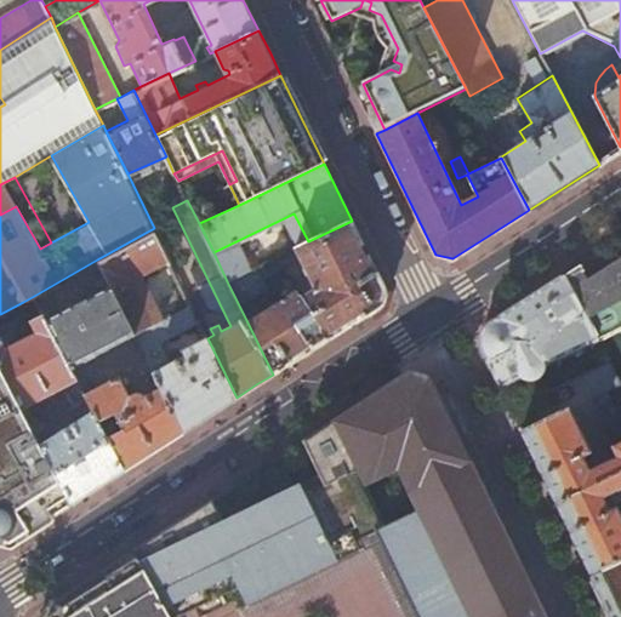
[(383,287),(352,221),(308,241),(296,247),(311,278),(319,275),(325,285),(303,298),(328,338),(377,307),(383,287)]
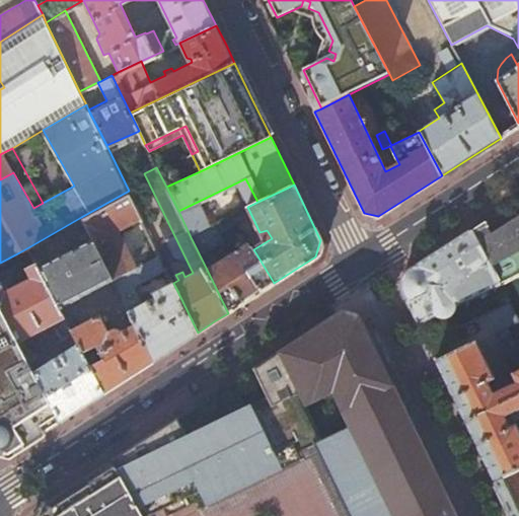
[(129,191),(81,217),(92,239),(113,280),(120,293),(139,283),(133,270),(159,255),(129,191)]
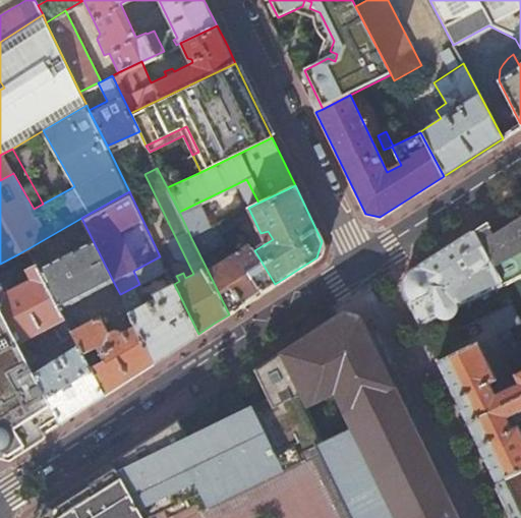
[(203,223),(205,229),(222,221),(219,216),(203,223)]
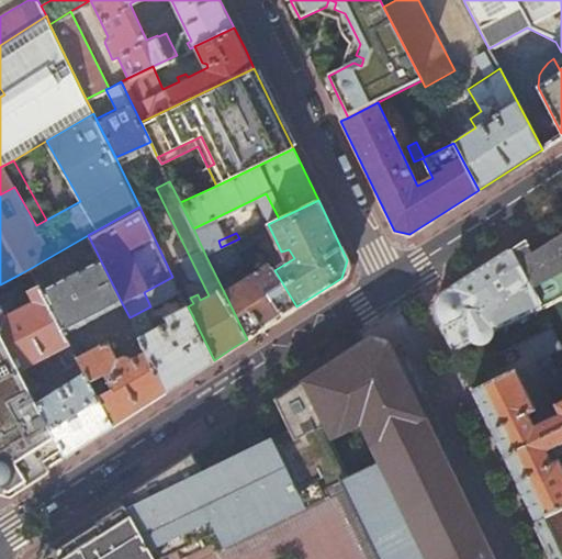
[(440,327),(452,350),(469,343),(474,344),(479,344),(482,343),(485,341),(489,338),(492,333),(493,331),(561,298),(561,233),(548,243),(534,252),(525,238),(512,247),(479,268),(452,286),(453,288),(446,291),(441,294),(438,299),(436,304),(435,311),(437,316),(442,325),(440,327)]
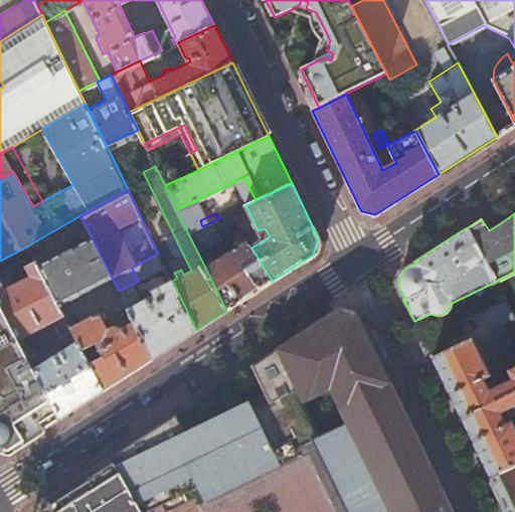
[(202,226),(188,233),(193,243),(223,228),(219,218),(202,226)]
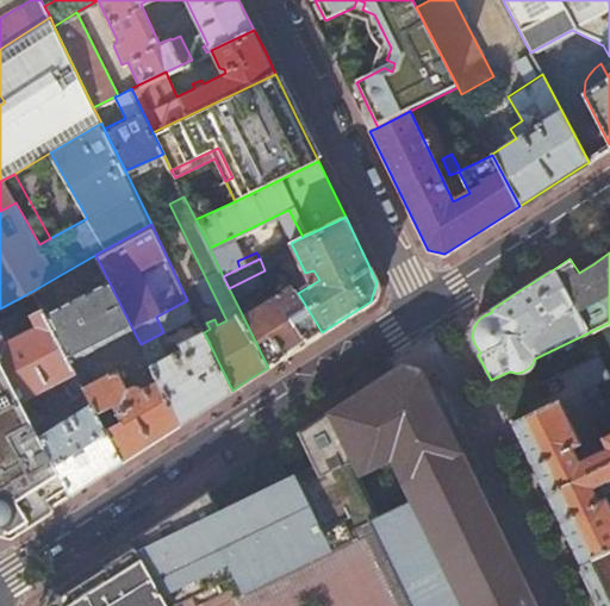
[(109,281),(45,314),(70,361),(132,329),(109,281)]
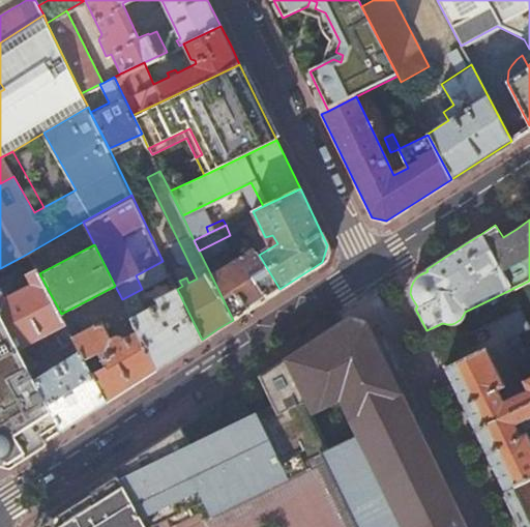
[(259,302),(280,289),(259,255),(257,253),(253,252),(212,277),(233,320),(259,302)]
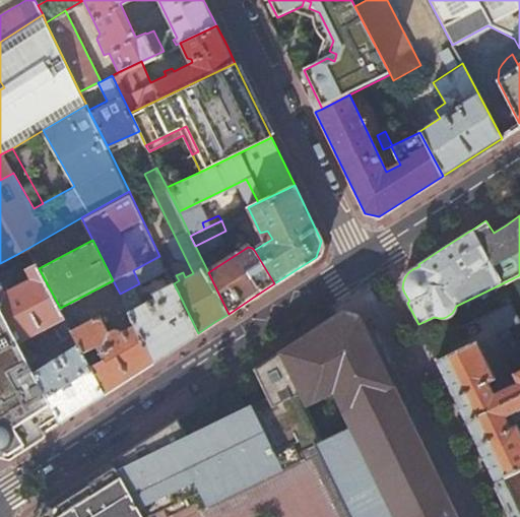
[(5,293),(0,281),(0,303),(3,309),(20,341),(57,322),(63,333),(59,335),(68,353),(36,373),(38,376),(61,422),(77,411),(104,394),(71,331),(60,308),(39,268),(28,248),(19,253),(33,277),(5,293)]
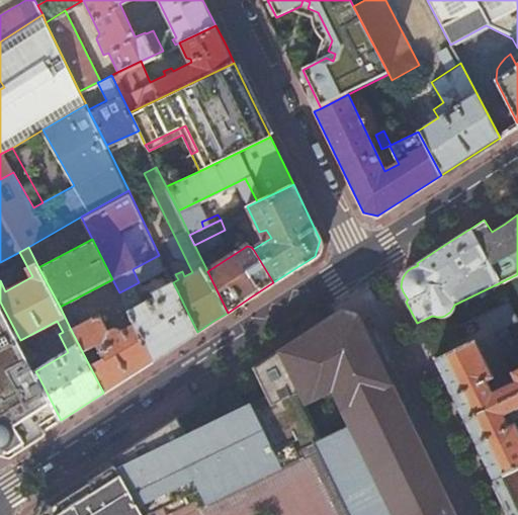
[(197,332),(173,282),(152,292),(156,299),(160,306),(155,309),(152,303),(150,298),(128,310),(135,323),(154,360),(176,345),(197,332)]
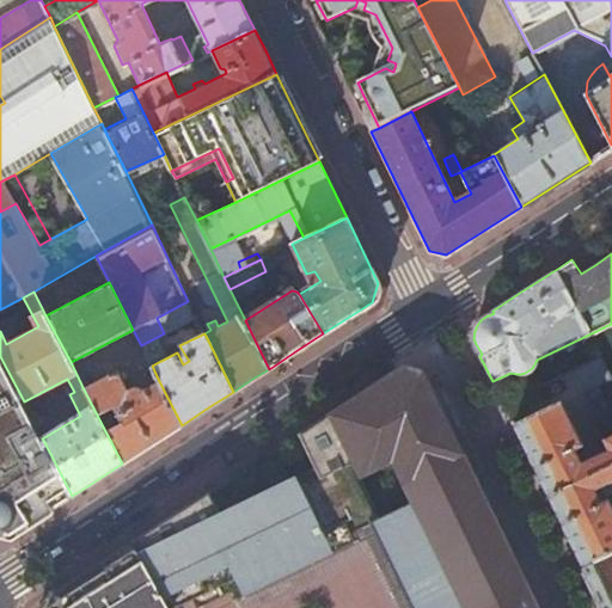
[(574,369),(595,412),(607,406),(597,382),(611,376),(601,356),(574,369)]
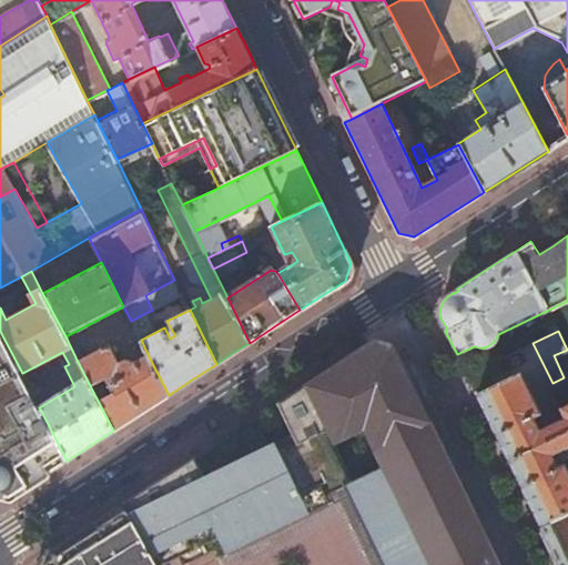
[(0,405),(9,401),(7,397),(29,386),(22,373),(3,338),(0,339),(0,359),(0,361),(0,360),(0,405)]
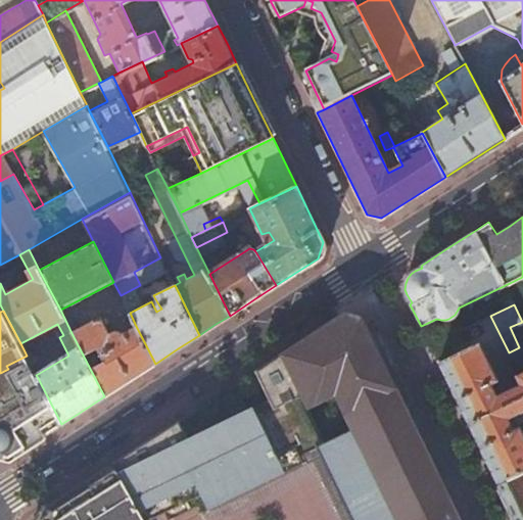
[(128,455),(112,464),(143,519),(148,519),(163,513),(167,519),(168,519),(285,463),(275,440),(306,425),(321,454),(352,519),(458,519),(458,518),(361,319),(343,316),(256,371),(270,399),(187,439),(179,422),(160,433),(128,455)]
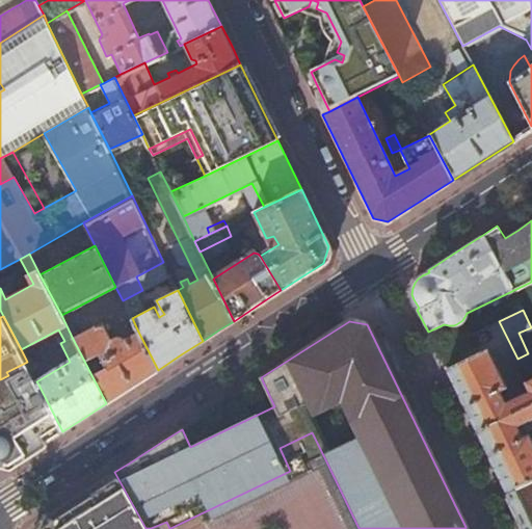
[(103,322),(73,339),(106,403),(133,386),(158,370),(138,332),(127,338),(121,336),(112,340),(103,322)]
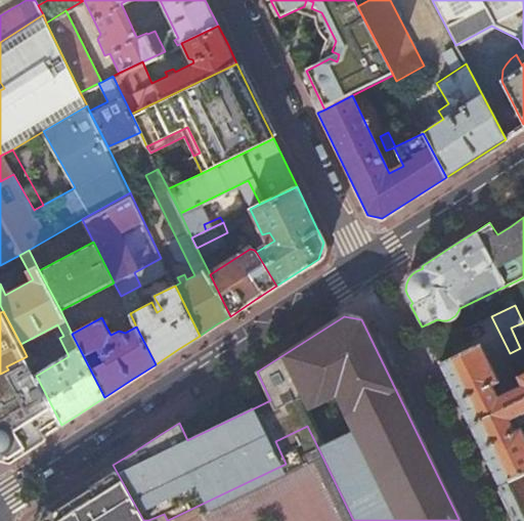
[(474,435),(498,484),(523,472),(523,430),(521,425),(523,423),(523,373),(517,377),(521,386),(498,397),(492,385),(497,383),(479,345),(439,364),(474,435)]
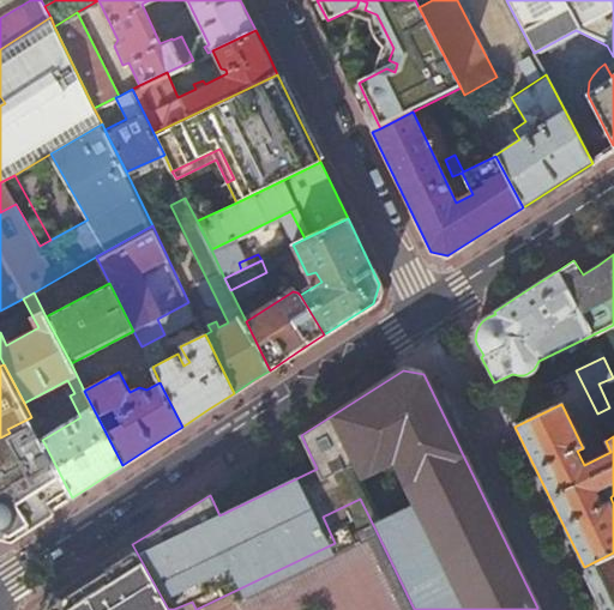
[(37,429),(31,417),(7,429),(10,433),(14,441),(37,429)]
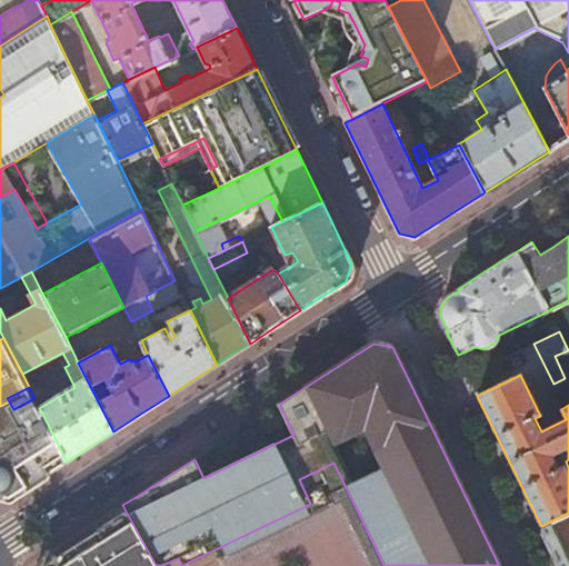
[(0,502),(3,503),(67,462),(41,411),(1,437),(0,435),(0,434),(0,502)]
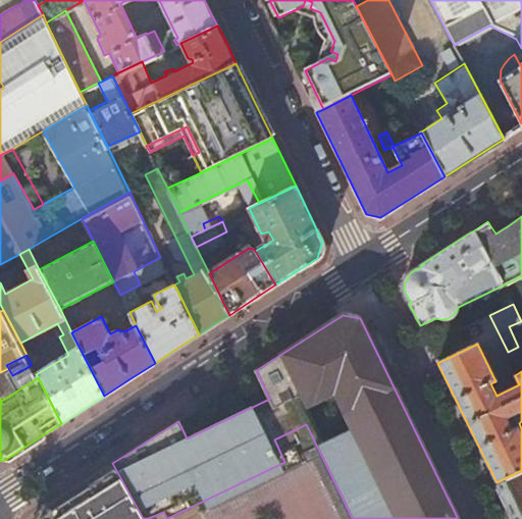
[(352,518),(320,453),(198,513),(200,518),(222,518),(309,477),(328,518),(352,518)]
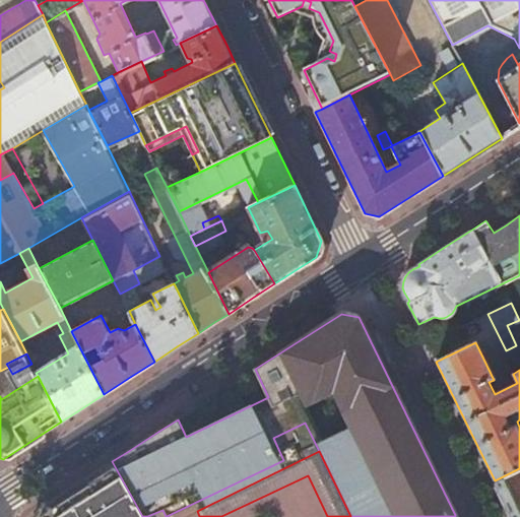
[(38,510),(35,516),(142,516),(112,461),(38,510)]
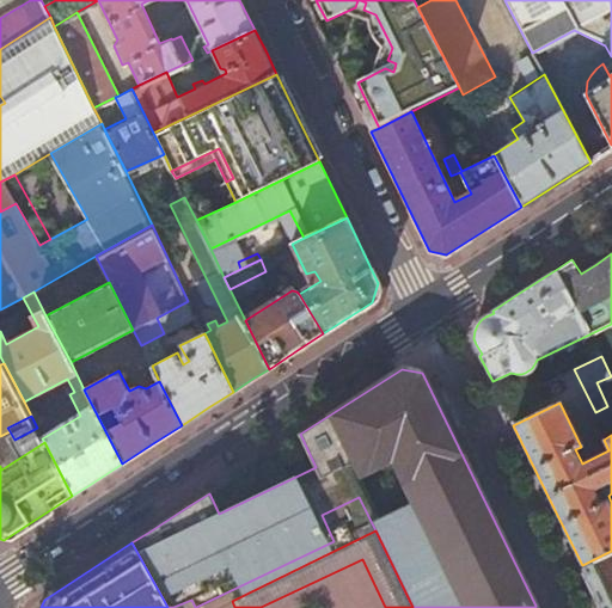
[(611,607),(611,551),(582,565),(603,607),(611,607)]
